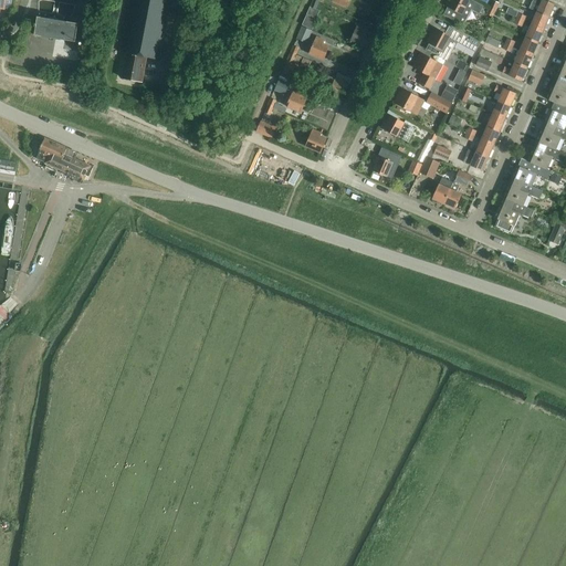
[(158,61),(169,0),(130,0),(121,52),(126,53),(122,79),(142,83),(147,59),(158,61)]
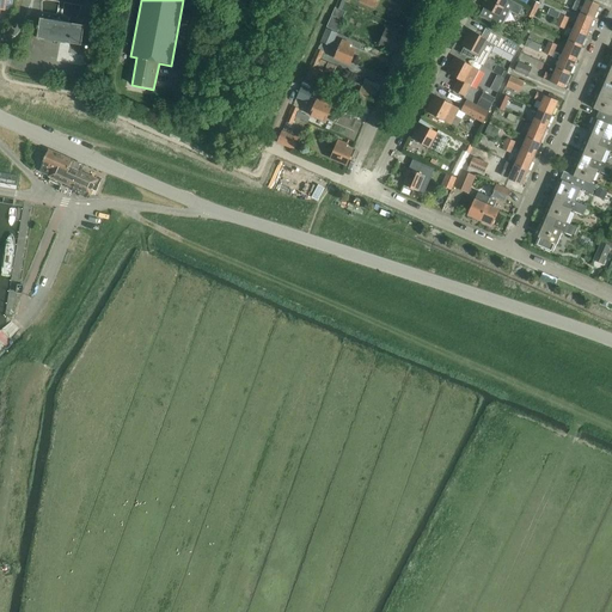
[(341,0),(338,0),(336,8),(342,11),(342,10),(346,4),(346,2),(341,0)]
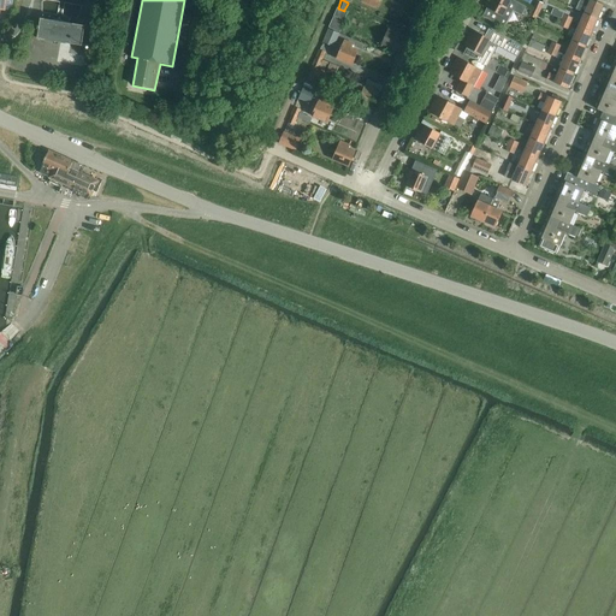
[(487,7),(483,17),(504,28),(513,12),(521,16),(526,7),(525,6),(511,0),(510,0),(510,1),(508,0),(492,0),(493,0),(491,0),(489,0),(486,6),(487,7)]
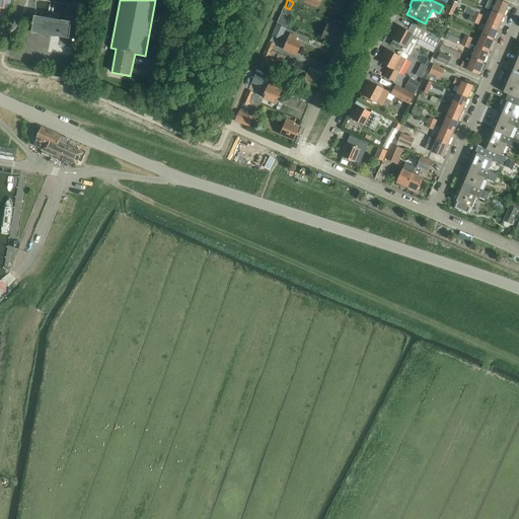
[(452,0),(449,7),(454,9),(457,3),(452,0)]
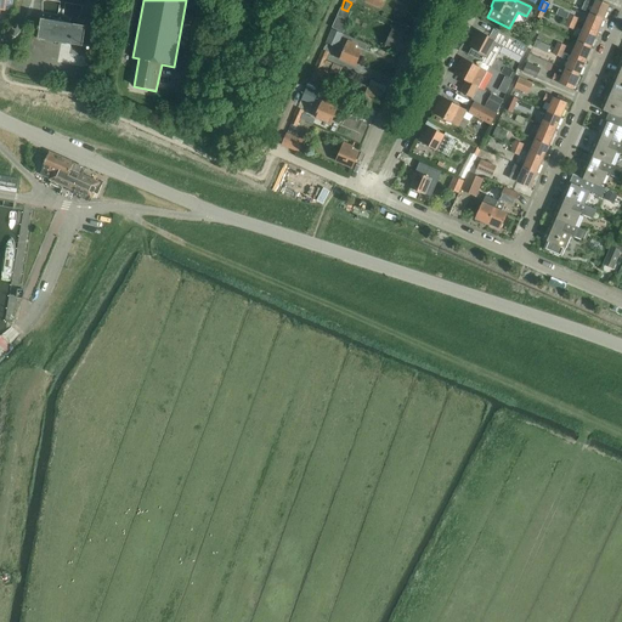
[(586,0),(584,4),(582,10),(589,13),(604,20),(610,5),(598,0),(586,0)]
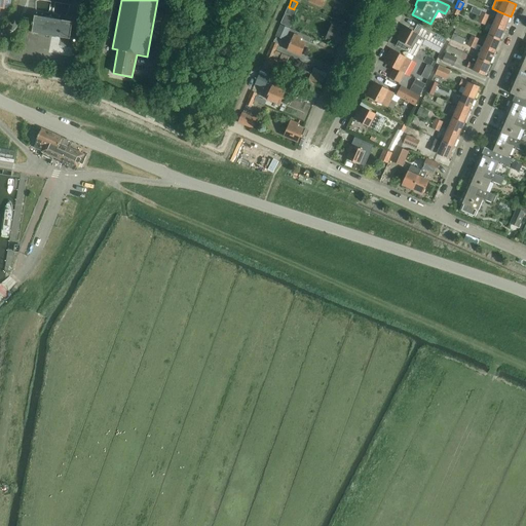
[(454,9),(452,13),(457,16),(460,9),(455,7),(454,9)]
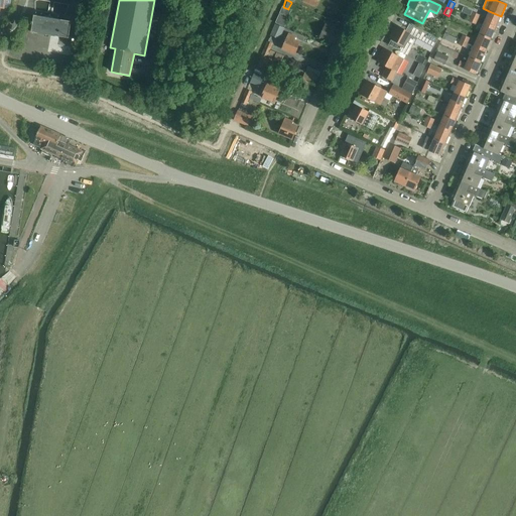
[(489,11),(484,23),(496,28),(501,16),(489,11)]
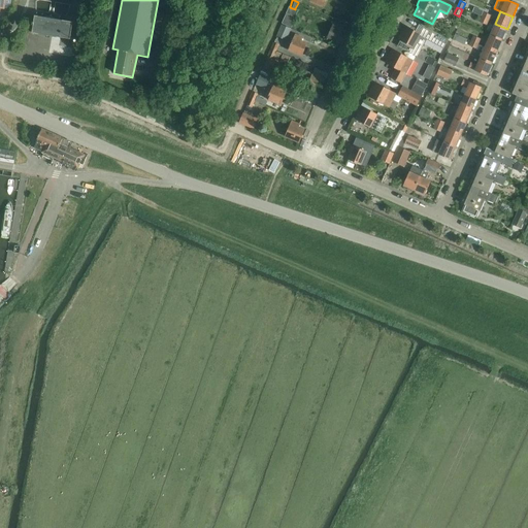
[(287,14),(283,24),(291,28),(295,19),(287,14)]
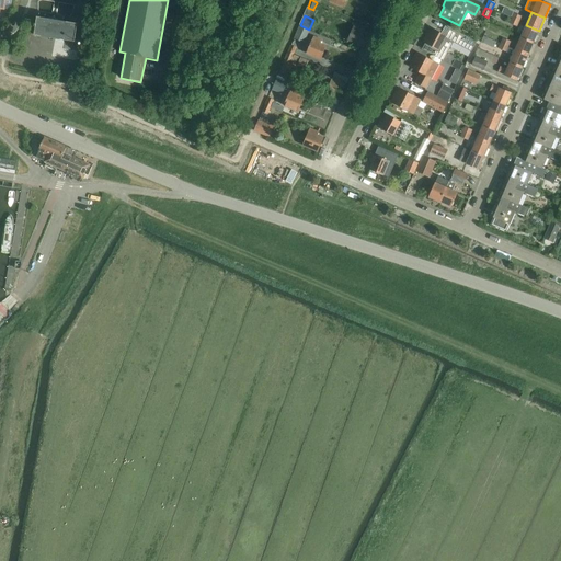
[(37,18),(35,35),(76,42),(78,24),(37,18)]
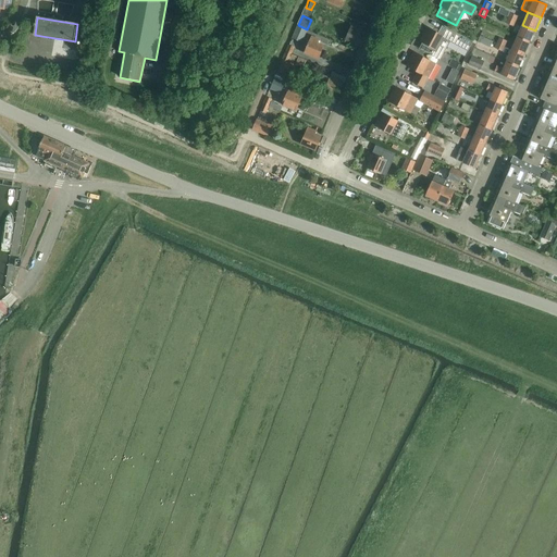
[(346,41),(359,47),(366,33),(359,31),(360,27),(353,24),(346,41)]
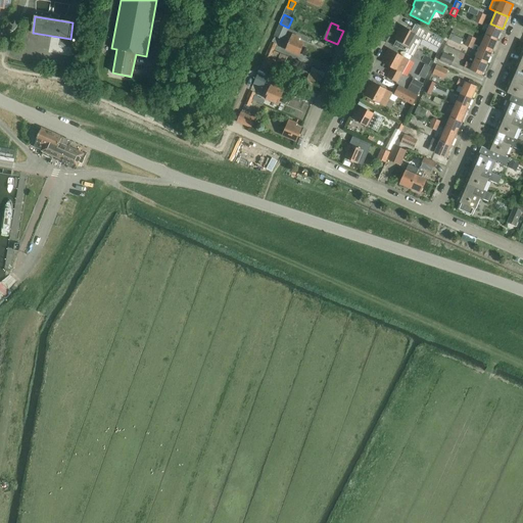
[(490,24),(485,35),(497,40),(503,29),(490,24)]
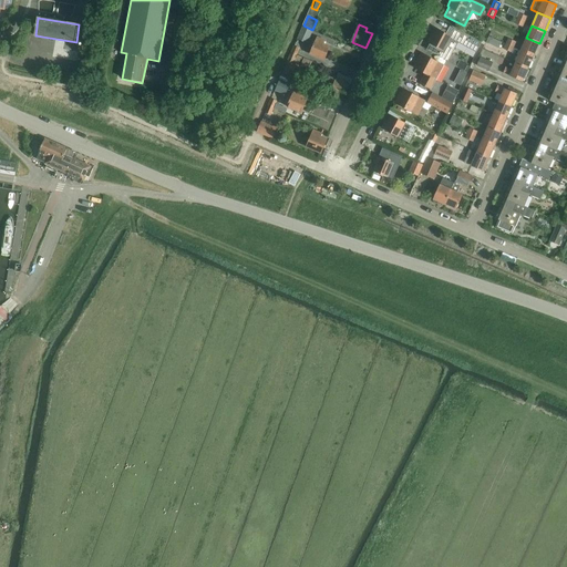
[(302,27),(297,39),(307,43),(312,31),(303,27),(302,27)]
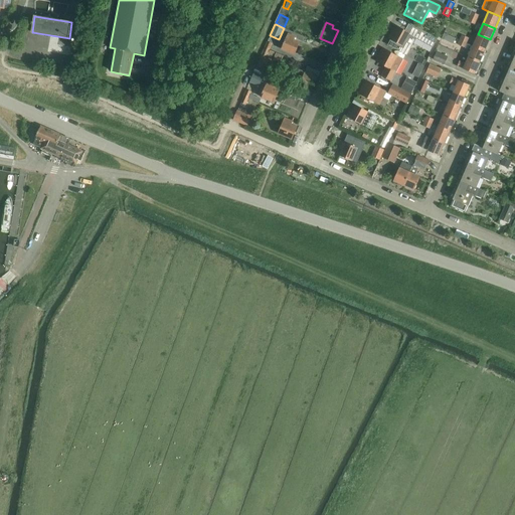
[(392,31),(388,38),(391,39),(391,40),(389,44),(407,55),(416,38),(419,39),(434,47),(434,45),(436,42),(438,39),(437,39),(424,31),(413,26),(409,33),(405,30),(398,27),(395,32),(392,31)]
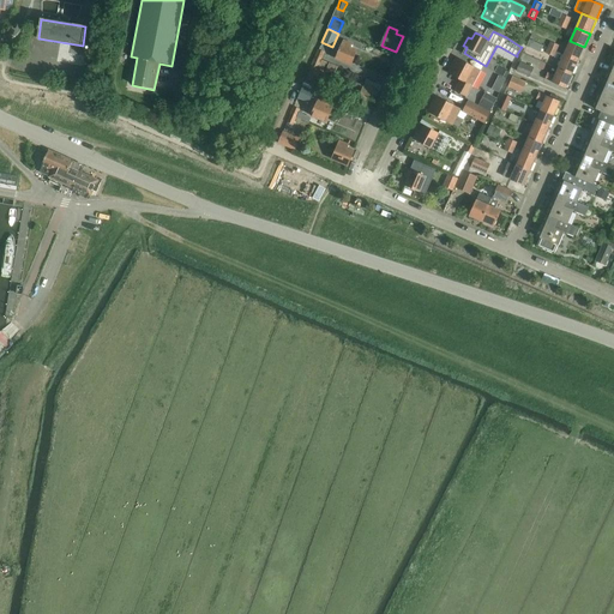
[(543,46),(529,40),(527,47),(541,53),(543,46)]
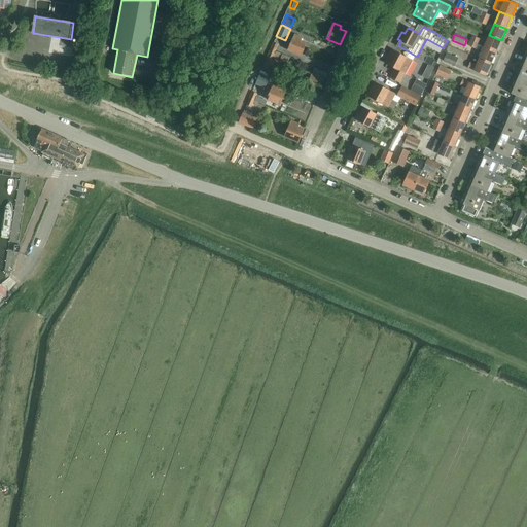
[(307,43),(301,41),(302,38),(294,35),(288,50),(302,56),(307,43)]
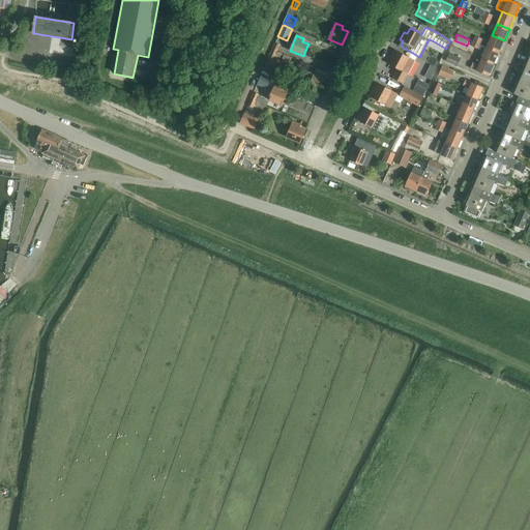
[(489,45),(487,47),(499,52),(500,49),(504,40),(492,35),(489,45)]
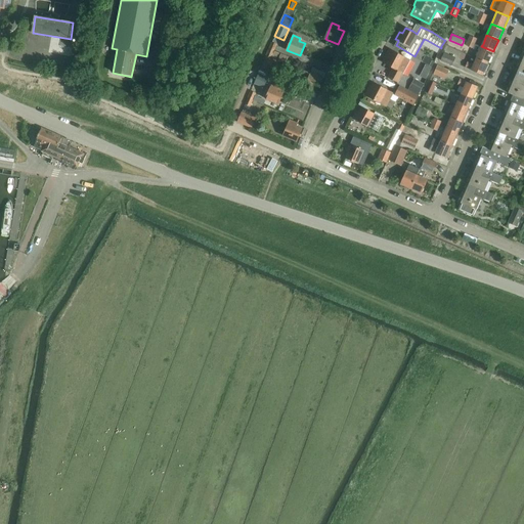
[(271,42),(268,49),(274,51),(277,45),(271,42)]
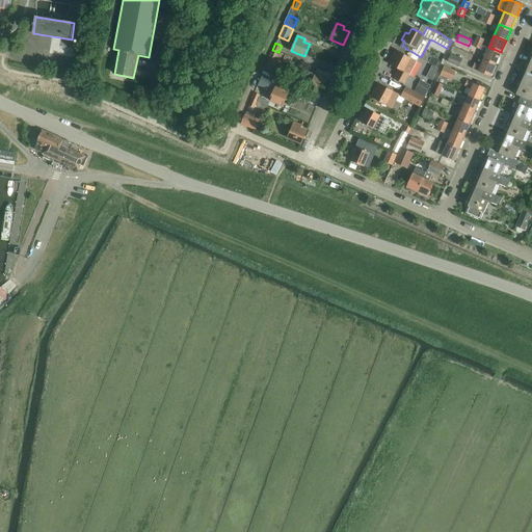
[(486,53),(483,59),(496,64),(499,58),(501,52),(488,47),(486,53)]
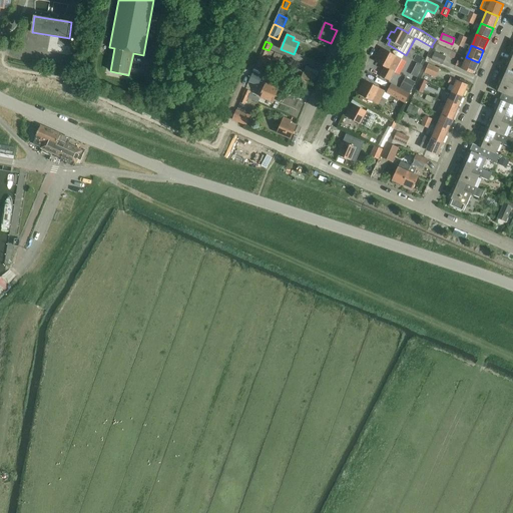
[(261,54),(255,66),(264,70),(269,60),(266,58),(269,50),(263,48),(261,54)]
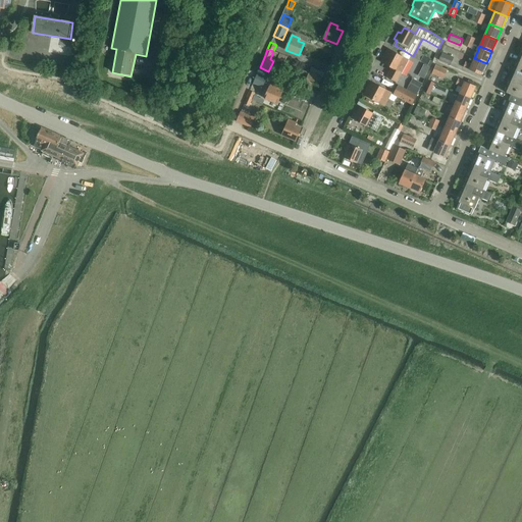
[(390,52),(387,50),(381,62),(392,67),(387,76),(398,82),(409,60),(390,51),(390,52)]
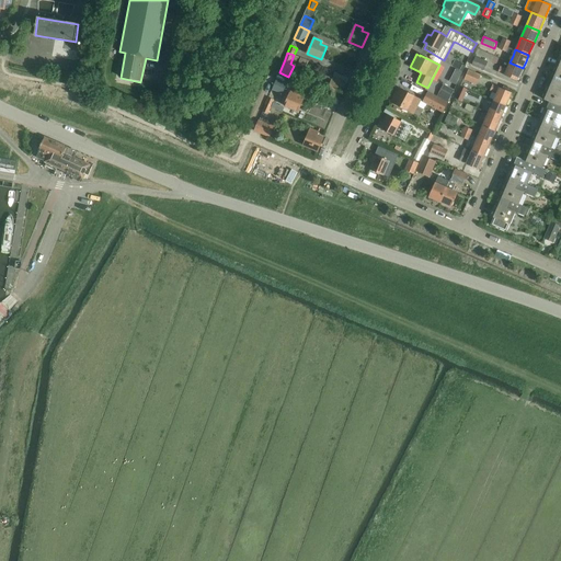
[(476,57),(472,65),(484,70),(488,63),(476,57)]
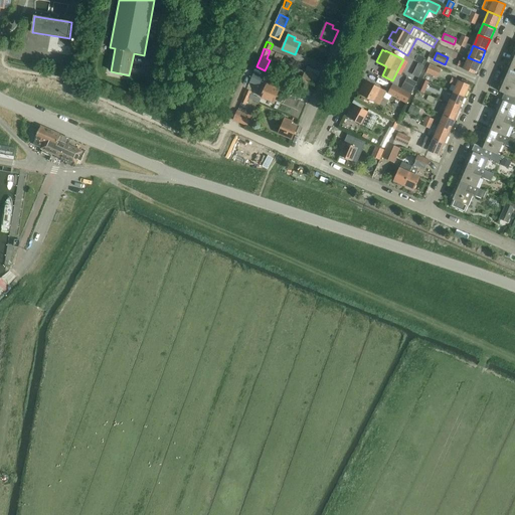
[(514,54),(512,53),(504,71),(514,75),(514,54)]
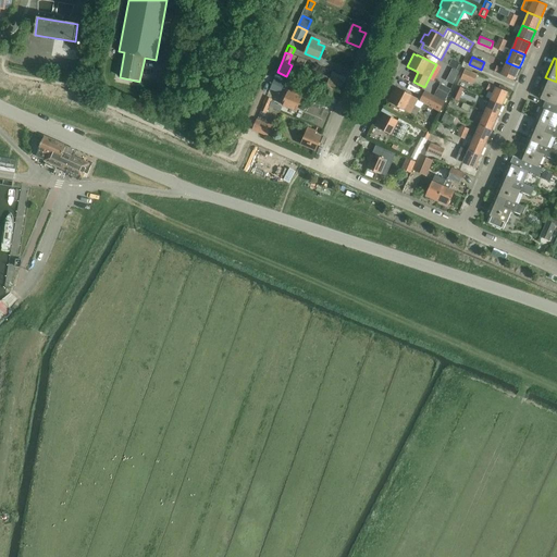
[(298,59),(295,66),(304,70),(306,61),(298,59)]
